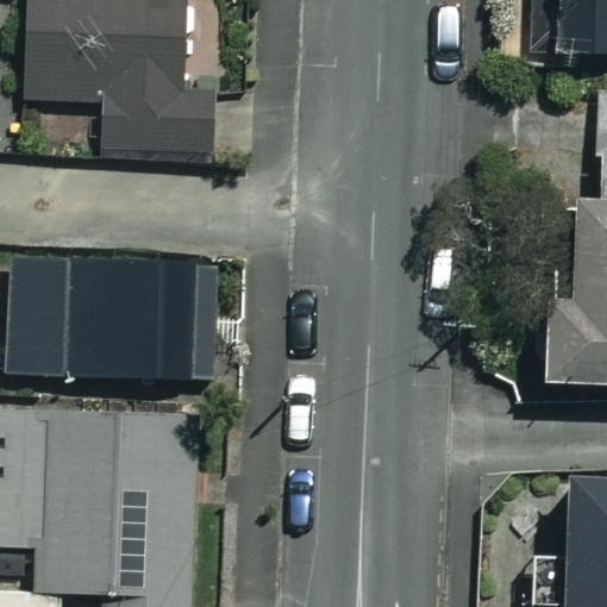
[(27,0),(25,99),(104,101),(102,156),(208,160),(211,91),(179,89),(181,0),(27,0)]
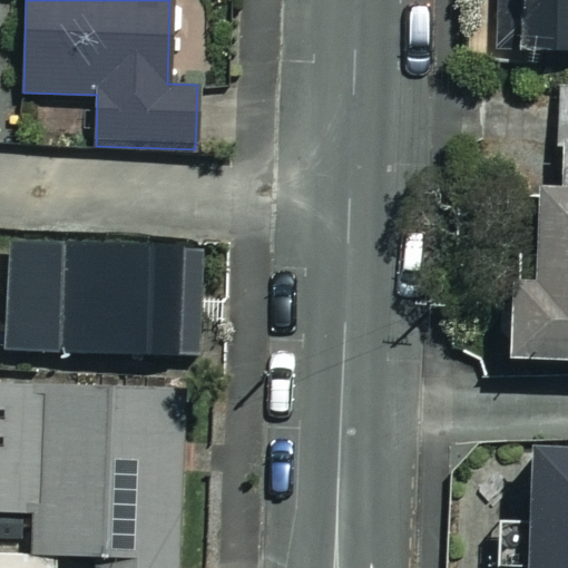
[(487,0),(485,48),(567,52),(567,0),(487,0)]
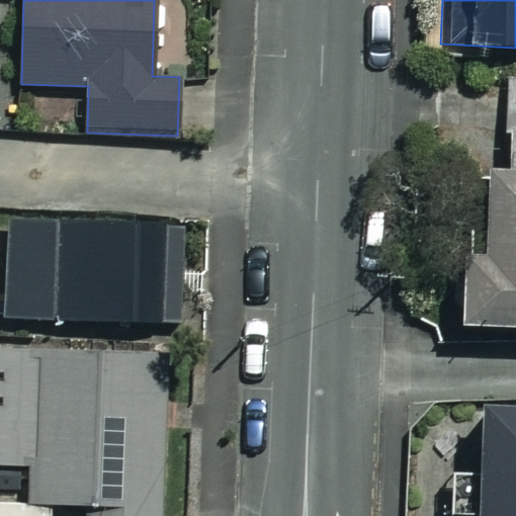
[(515,78),(510,78),(509,170),(490,170),(490,254),(463,254),(462,326),(515,326),(515,78)]
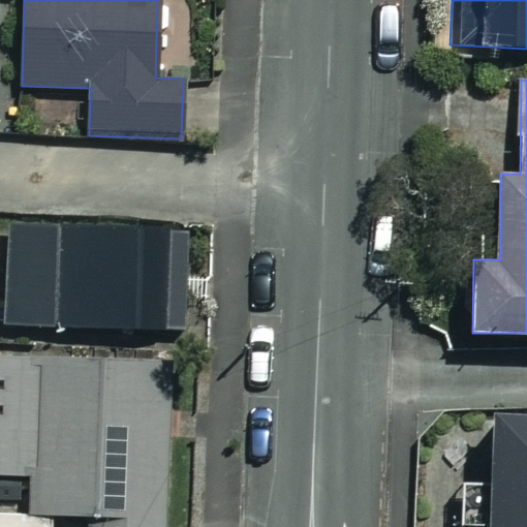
[(166,222),(7,219),(4,326),(164,329),(166,222)]
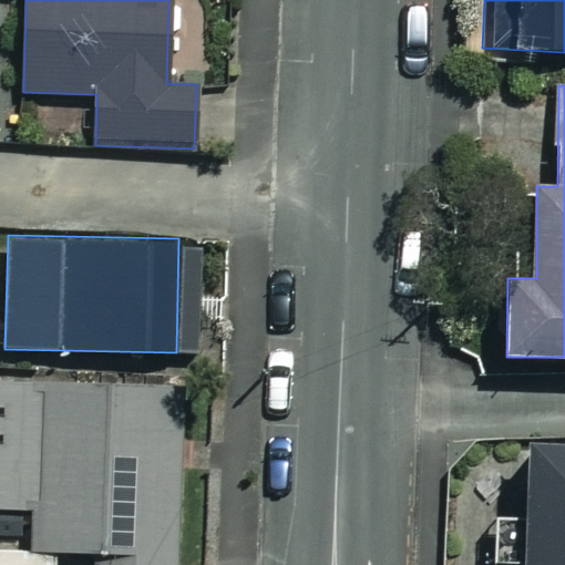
[(0,521),(45,522),(45,554),(109,555),(109,564),(185,564),(185,551),(207,551),(209,452),(116,451),(117,399),(0,396),(0,521)]
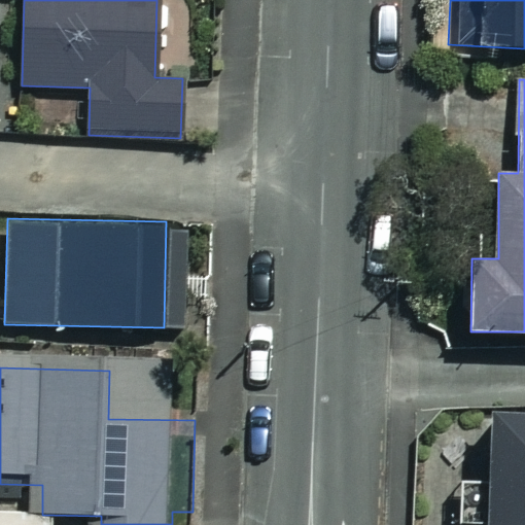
[(524,524),(524,413),(492,413),(489,480),(461,479),(458,524),(524,524)]
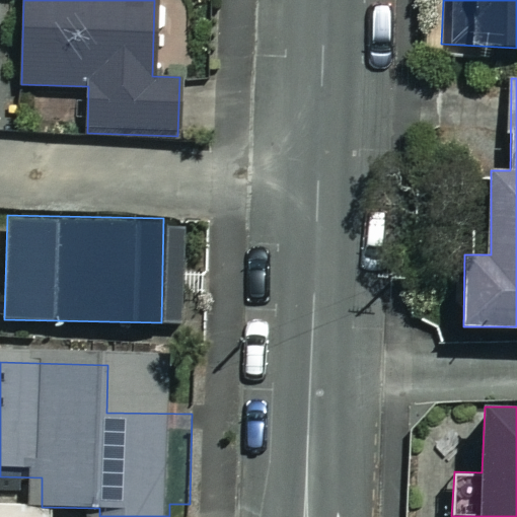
[(49,516),(50,510),(0,508),(0,516),(49,516)]
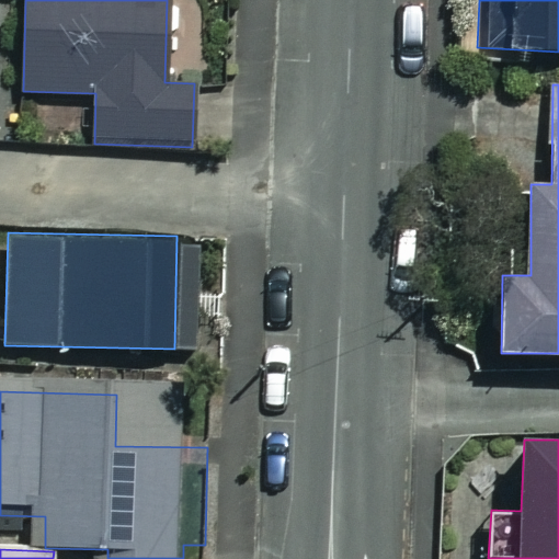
All buildings are outlined.
